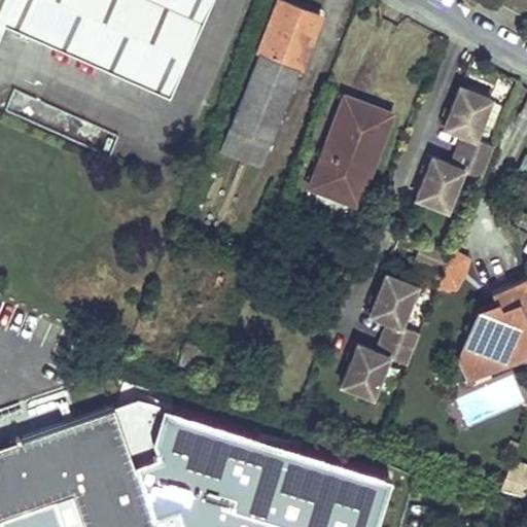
[(0,0),(0,29),(3,22),(166,94),(206,0),(0,0)]
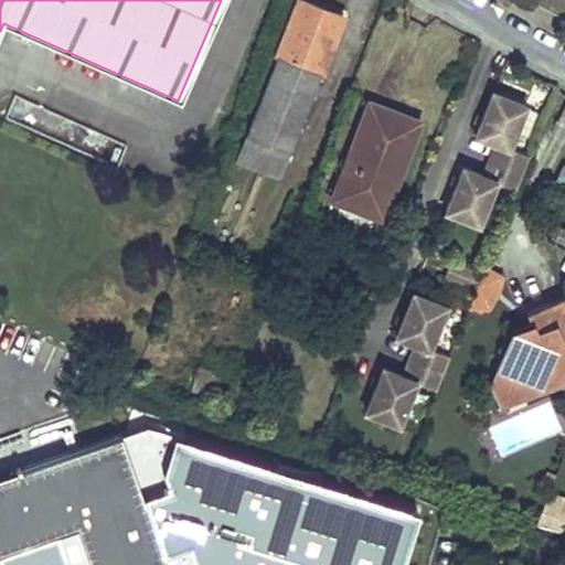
[(295,0),(245,135),(288,151),(342,16),(323,9),(301,0),(295,0)]
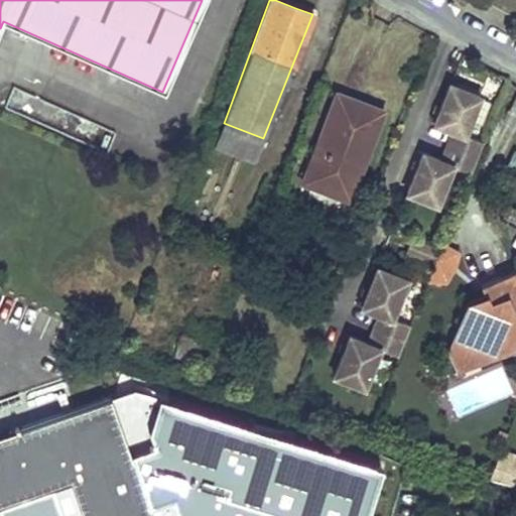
[(465,87),(450,82),(434,121),(453,129),(447,143),(479,155),(484,140),(466,132),(480,94),(465,87)]
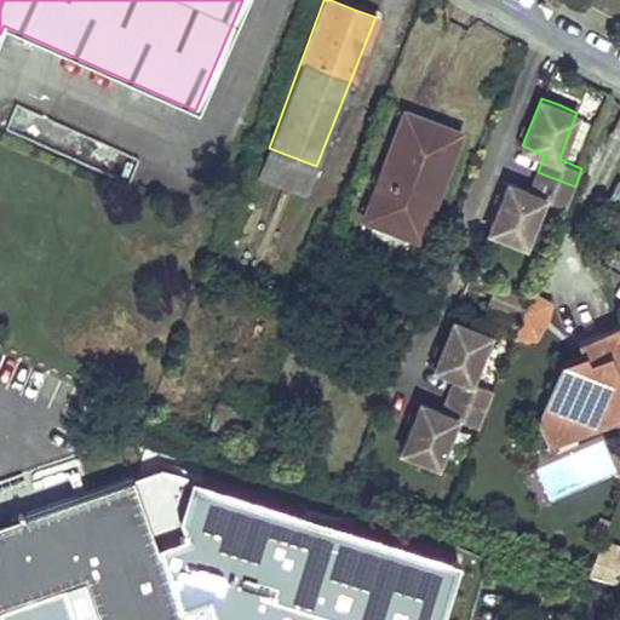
[(405,113),(363,217),(411,235),(425,200),(431,202),(457,133),(430,122),(405,113)]
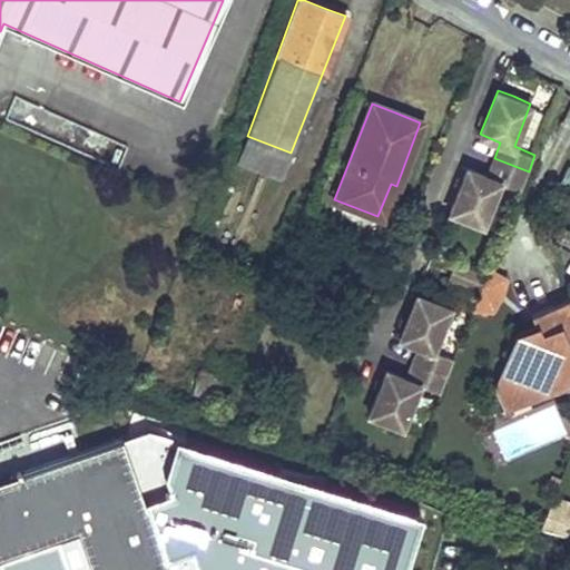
[(291,153),(247,136),(237,160),(282,177),(291,153)]
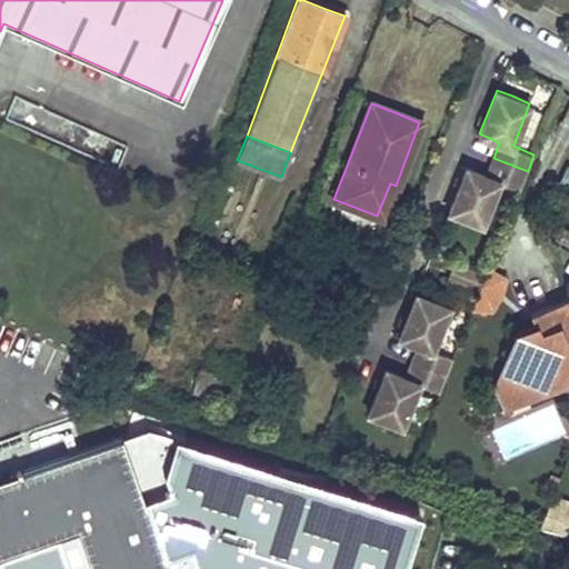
[(528,171),(493,158),(487,173),(467,166),(449,209),(482,222),(499,180),(520,188),(528,171)]
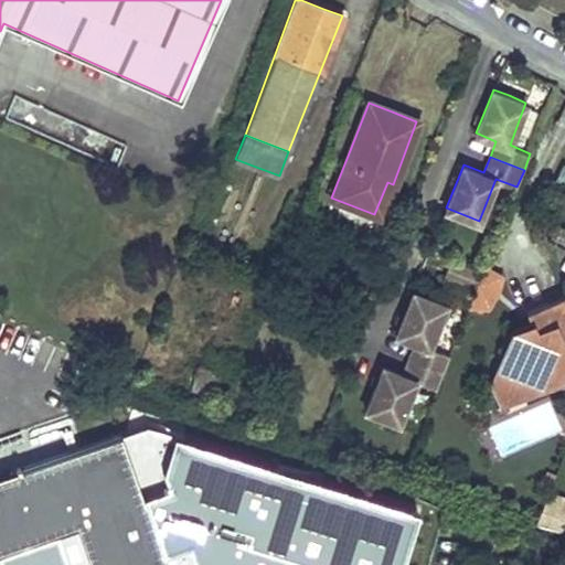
[(387,182),(374,214),(380,216),(393,184),(387,182)]
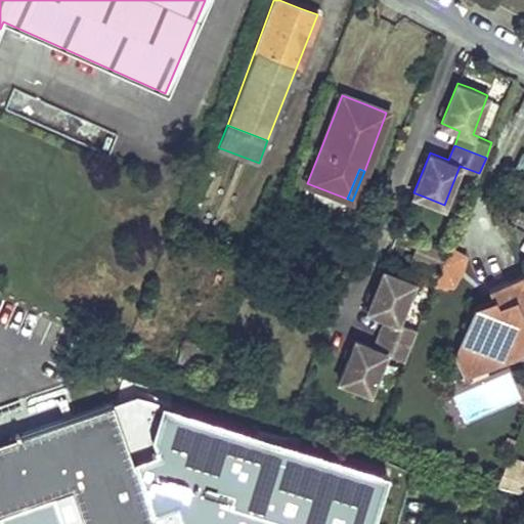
[(513,205),(506,219),(523,227),(523,209),(517,206),(513,205)]
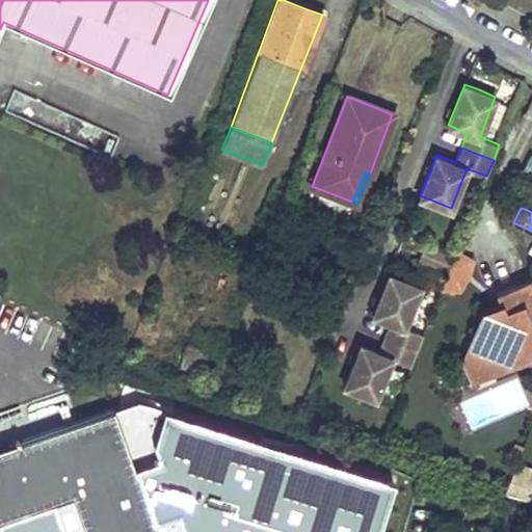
[(449,269),(455,254),(424,241),(419,257),(449,269)]
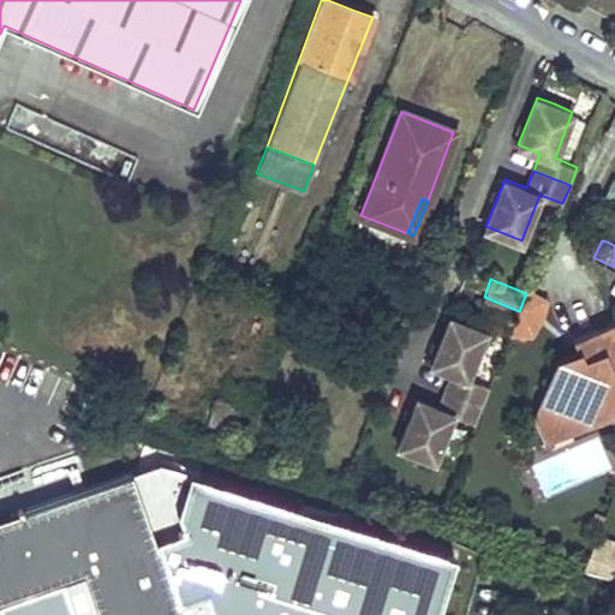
[(551,303),(532,294),(513,336),(532,346),(551,303)]
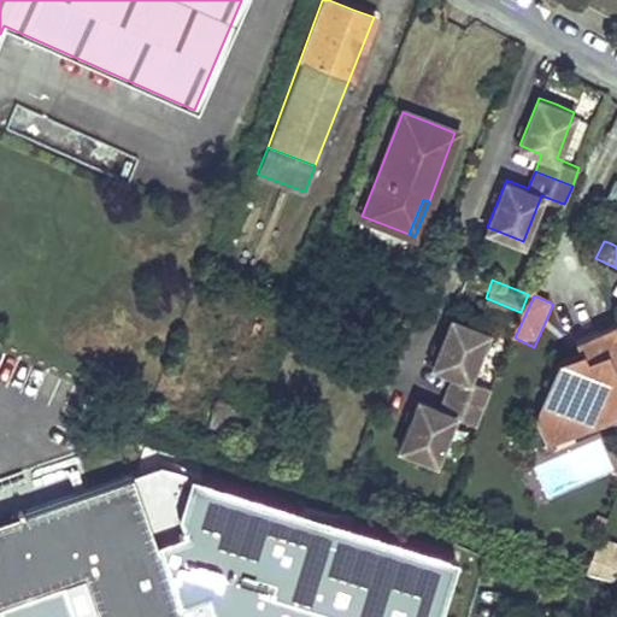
[(487,330),(451,316),(432,364),(454,372),(447,389),(485,404),(492,387),(469,377),(487,330)]
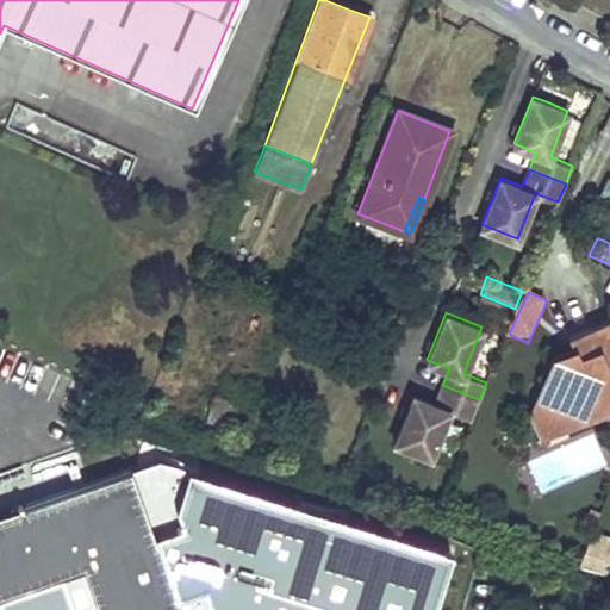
[(566,427),(605,410),(603,402),(609,398),(609,397),(609,372),(607,366),(609,363),(609,325),(607,318),(567,336),(571,346),(574,354),(556,362),(547,386),(566,427)]
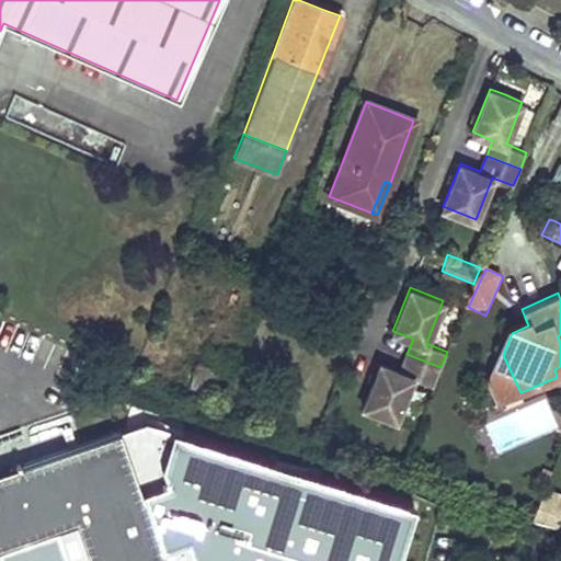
[(528,325),(525,318),(506,327),(485,377),(497,403),(521,392),(503,355),(512,333),(528,325)]
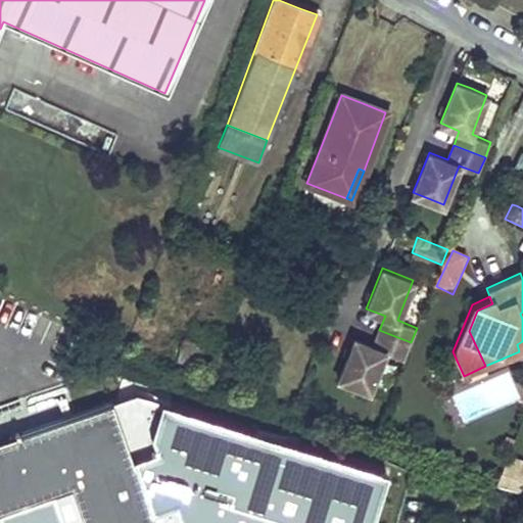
[(411,342),(379,330),(374,345),(354,337),(338,378),(369,390),(385,350),(405,359),(411,342)]
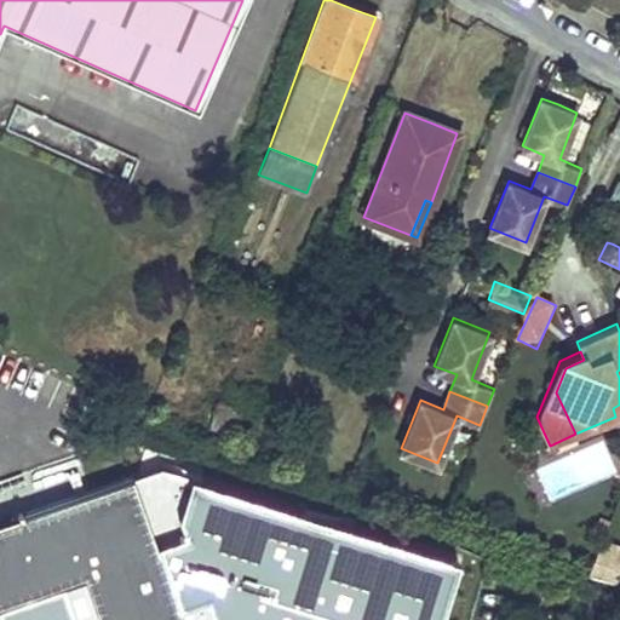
[(242,413),(220,406),(211,429),(233,437),(242,413)]
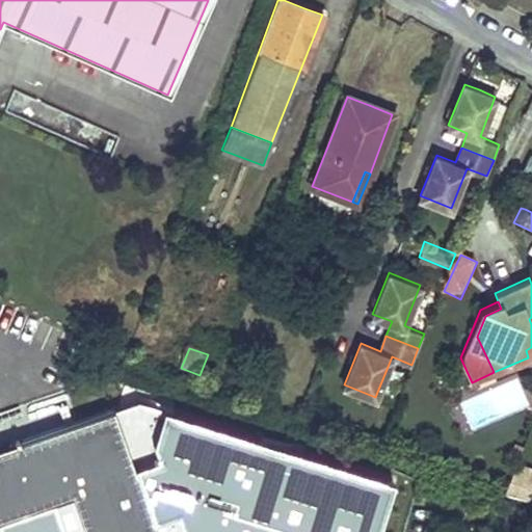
[(516,376),(459,401),(472,429),(529,405),(516,376)]
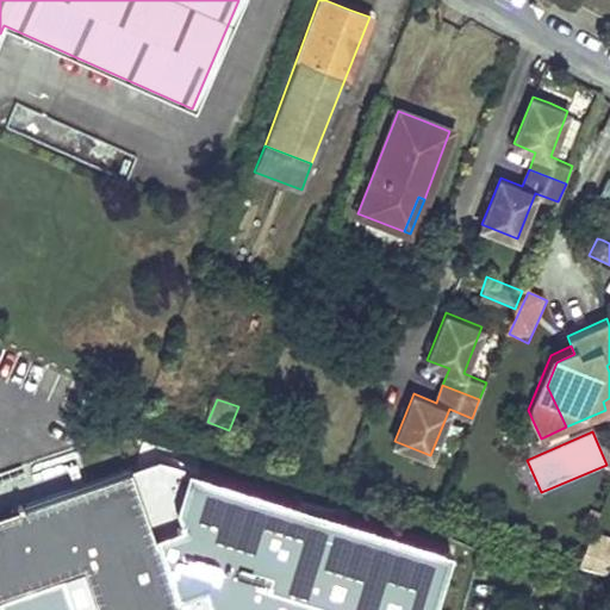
[(0,511),(0,593),(79,567),(93,609),(176,609),(128,468),(0,511)]
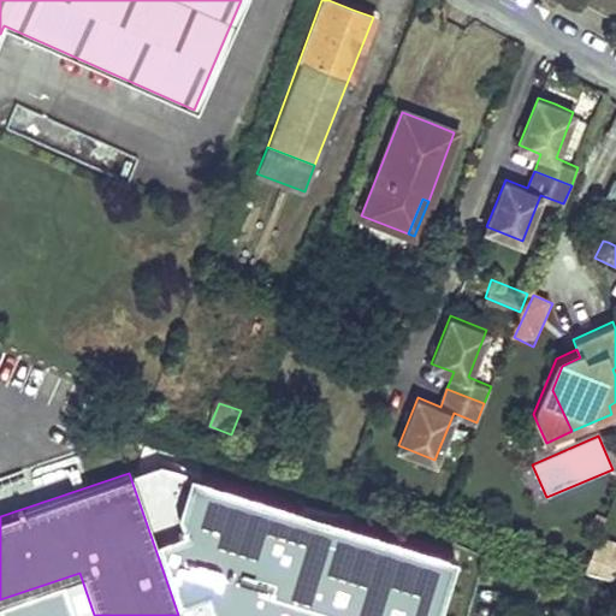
[(615,545),(600,540),(587,576),(615,586),(615,545)]
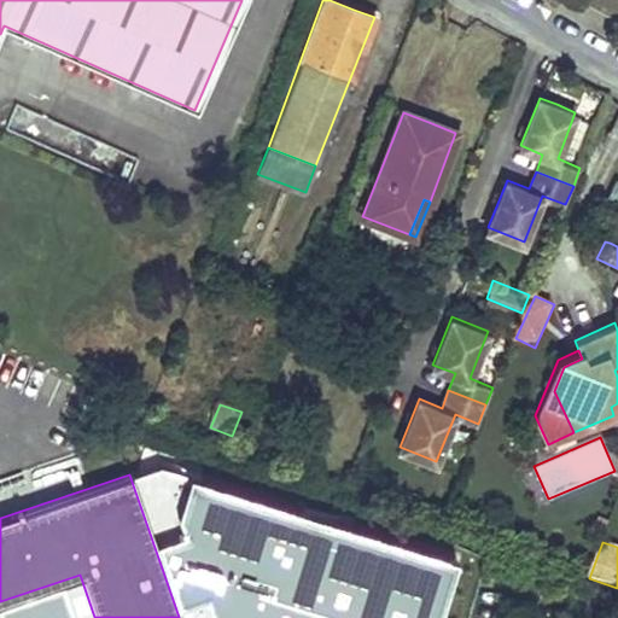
[(392,554),(379,559),(391,596),(406,592),(392,554)]
